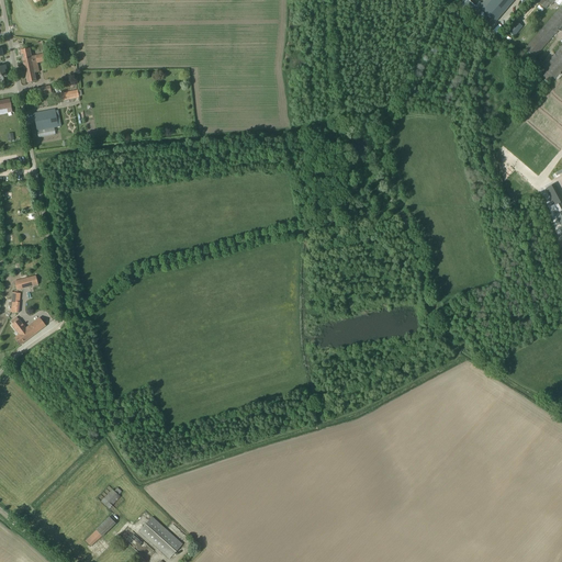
[(484,0),(482,3),(480,1),(473,9),(475,11),(479,8),(496,21),(514,0),(484,0)]
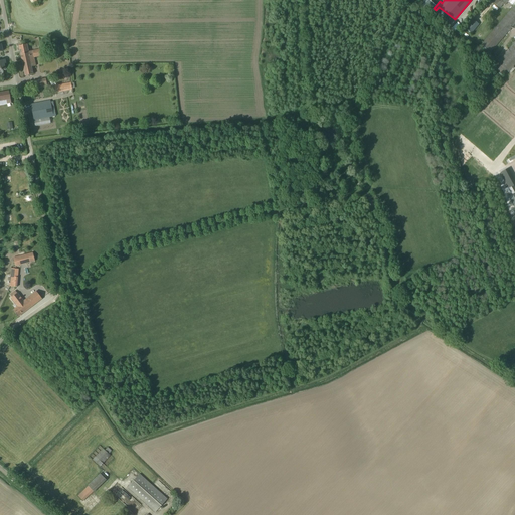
[(514,23),(514,4),(481,44),(491,52),(514,23)]
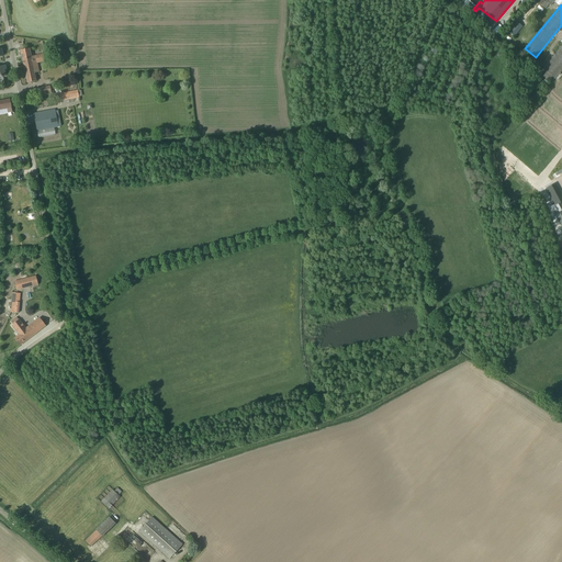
[(516,21),(508,31),(514,36),(523,26),(516,21)]
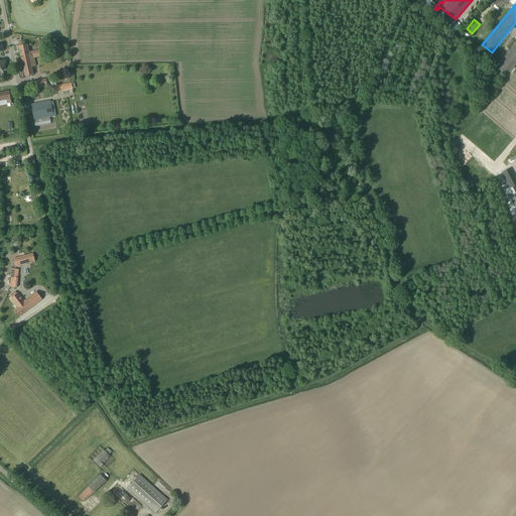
[(515,41),(498,63),(501,66),(498,69),(505,75),(508,72),(509,73),(515,65),(515,41)]
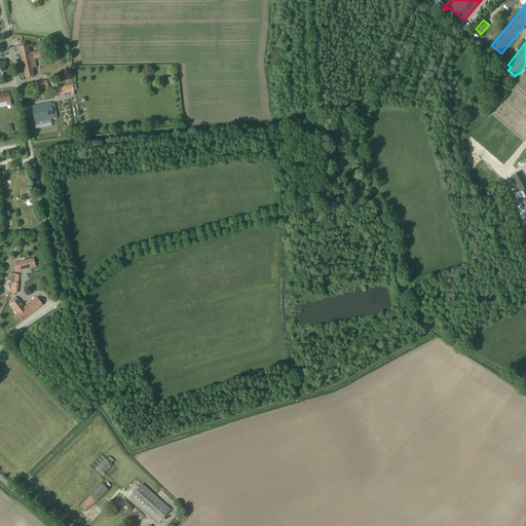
[(35,58),(36,59),(44,57),(42,50),(29,52),(28,45),(20,47),(21,57),(30,54),(31,59),(35,58)]
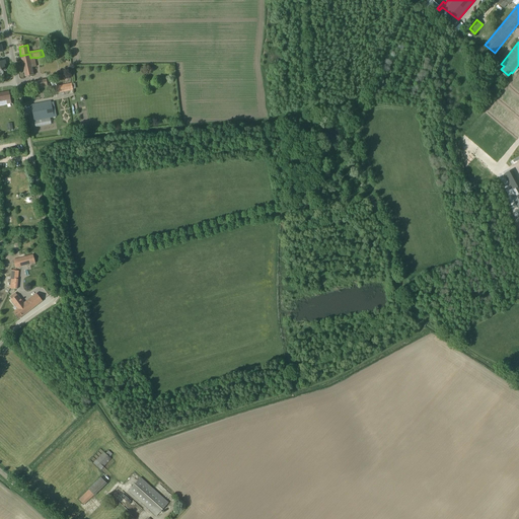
[(20,56),(22,62),(25,76),(33,75),(32,67),(36,67),(35,62),(31,63),(30,58),(29,54),(20,56)]
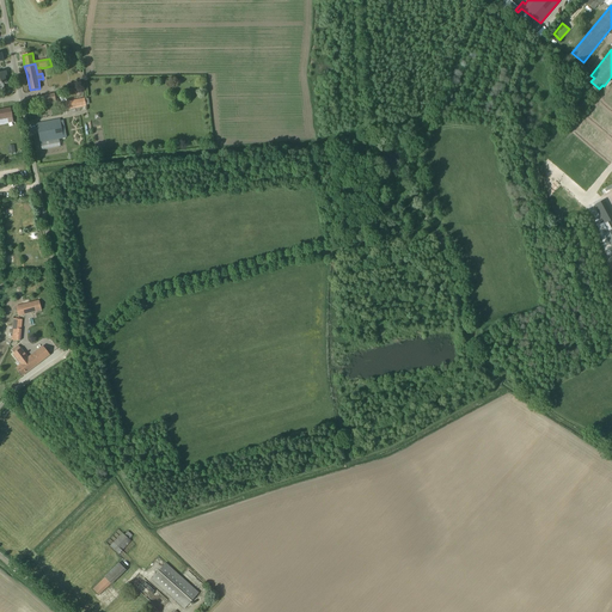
[(56,93),(43,96),(37,97),(38,106),(59,102),(56,93)]
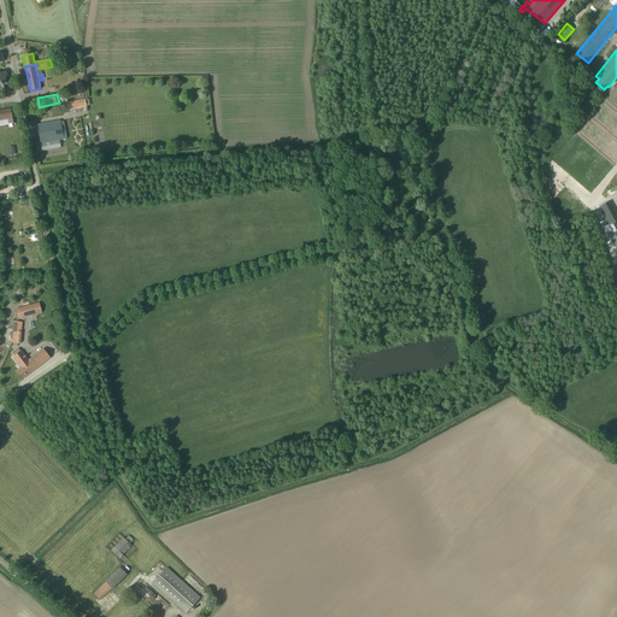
[(577,182),(592,194),(616,163),(616,95),(558,165),(570,176),(579,182),(577,182)]
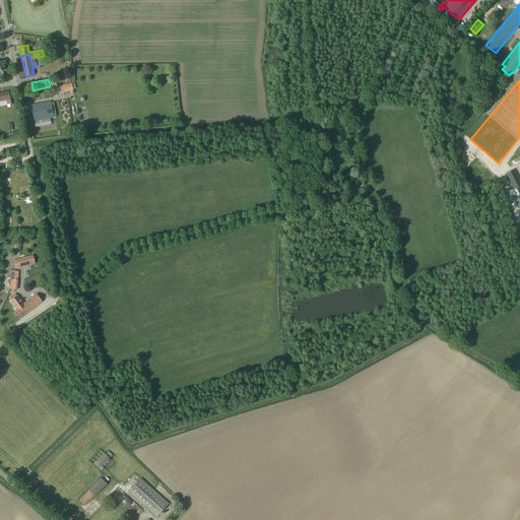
[(57,92),(73,89),(72,83),(55,86),(57,92)]
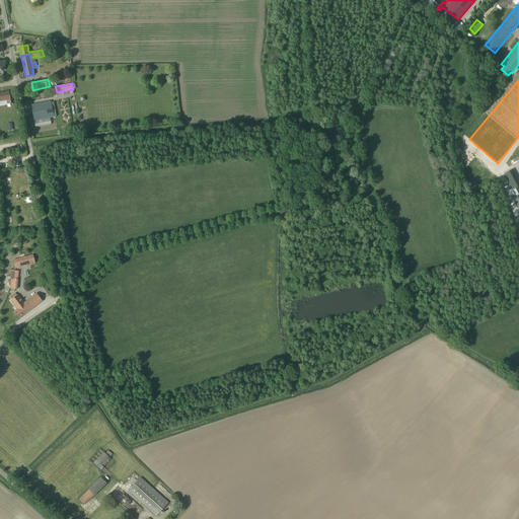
[(9,91),(0,92),(0,101),(11,99),(9,91)]
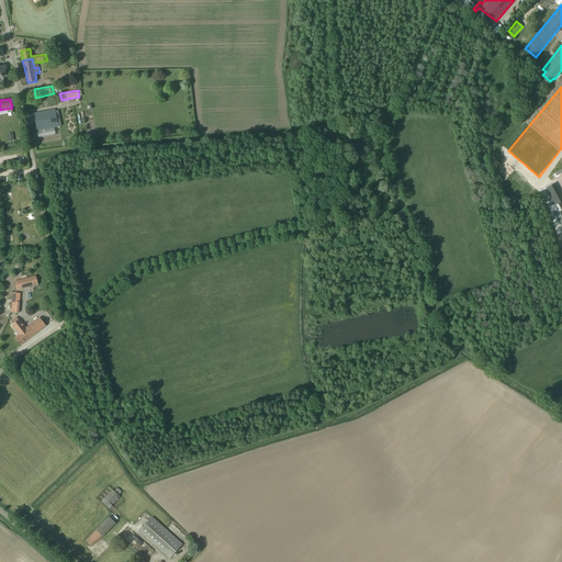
[(40,144),(45,143),(63,139),(60,126),(58,126),(55,109),(34,113),(40,144)]
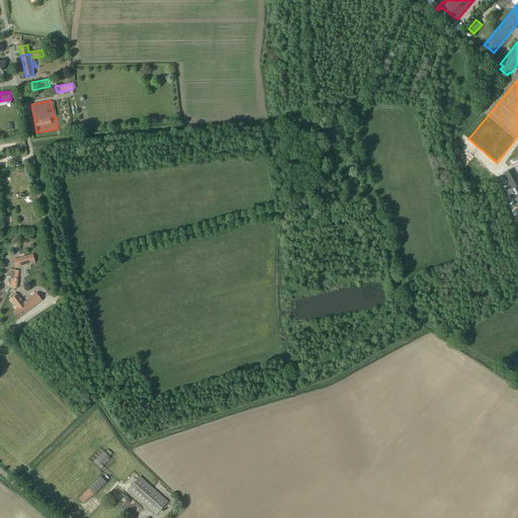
[(33,254),(13,259),(15,267),(35,262),(33,254)]
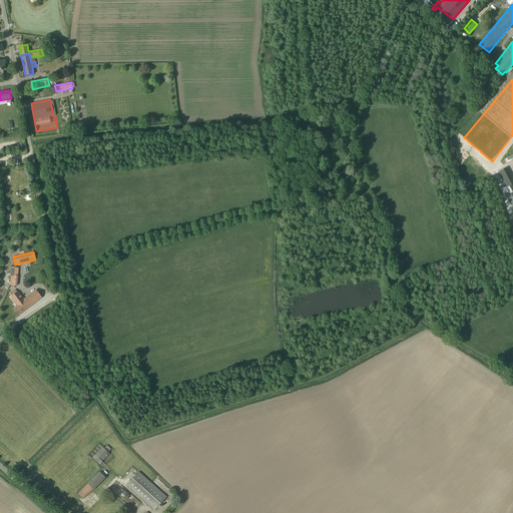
[(17,286),(18,268),(11,267),(10,285),(17,286)]
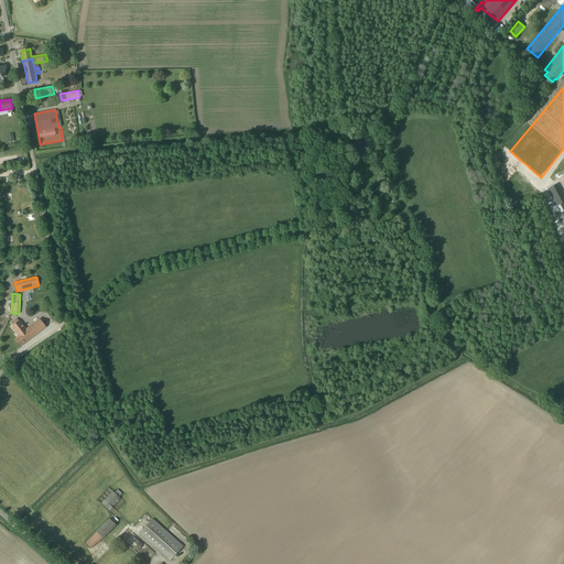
[(40,318),(26,328),(25,329),(19,321),(12,327),(19,336),(14,339),(20,347),(46,327),(40,318)]
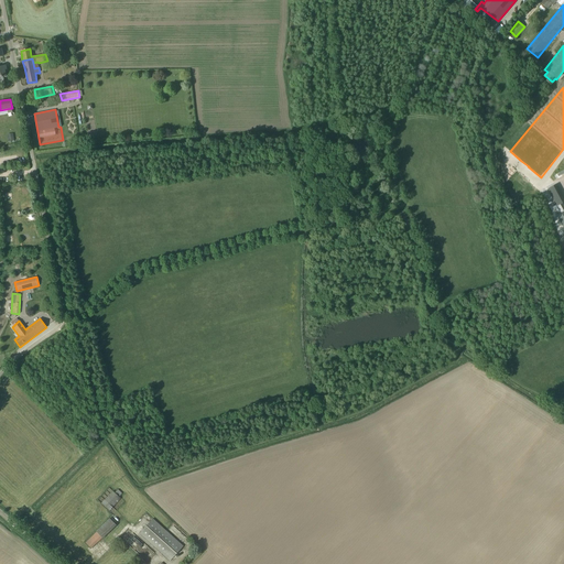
[(119,497),(122,494),(118,489),(115,492),(112,491),(101,503),(109,510),(120,498),(119,497)]
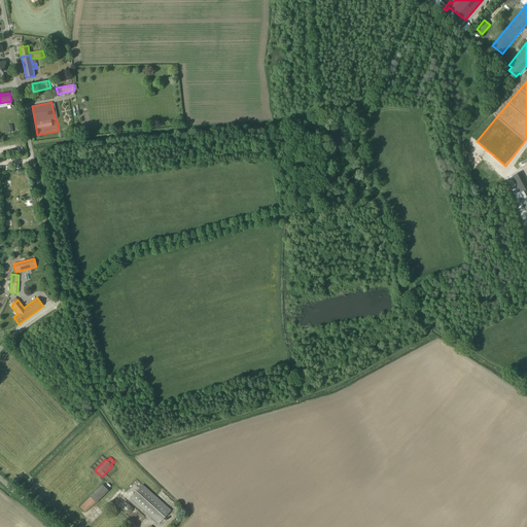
[(79,506),(85,513),(106,493),(108,495),(111,493),(106,488),(102,484),(79,506)]
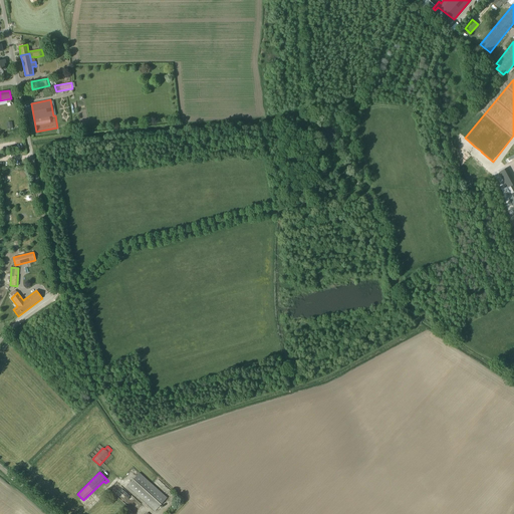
[(155,511),(167,498),(139,473),(126,486),(155,511)]
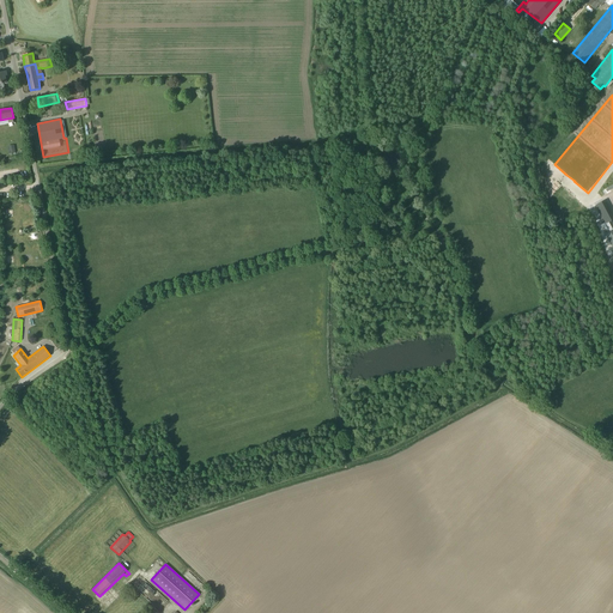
[(113,588),(97,602),(103,608),(117,593),(113,588)]
